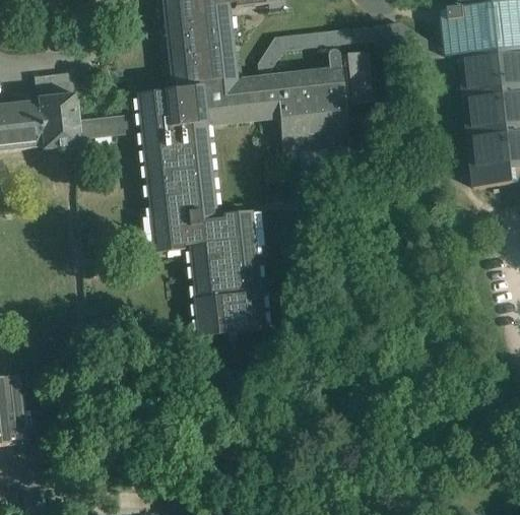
[(0,442),(23,440),(15,374),(0,375),(0,147),(40,143),(41,147),(79,142),(78,133),(92,131),(93,142),(111,141),(109,129),(140,126),(154,248),(182,245),(182,241),(189,240),(196,304),(197,304),(198,311),(189,312),(191,333),(262,325),(258,298),(249,299),(248,292),(249,292),(250,291),(251,291),(252,290),(252,288),(253,287),(253,286),(253,285),(253,284),(253,283),(252,282),(252,281),(251,281),(251,280),(250,280),(257,279),(249,208),(221,212),(221,215),(214,216),(204,122),(277,113),(281,146),(347,139),(343,102),(370,99),(365,49),(338,52),(338,51),(337,51),(337,50),(336,50),(336,49),(335,49),(335,48),(334,48),(333,48),(332,48),(331,48),(330,48),(329,48),(328,49),(327,50),(327,51),(326,51),(326,52),(326,53),(326,54),(328,68),(235,78),(226,5),(261,1),(261,0),(160,0),(168,87),(137,90),(139,113),(77,120),(74,90),(72,91),(72,87),(74,87),(73,76),(73,70),(35,74),(36,87),(36,91),(39,90),(40,94),(35,95),(35,98),(0,102),(0,442)]
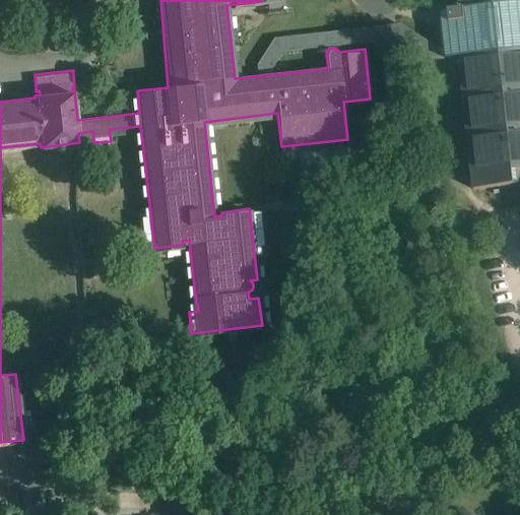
[(455,6),(440,7),(446,55),(460,53),(465,53),(478,169),(472,169),(471,169),(473,185),(514,181),(514,180),(518,180),(517,167),(519,166),(519,0),(459,0),(460,5),(455,6)]
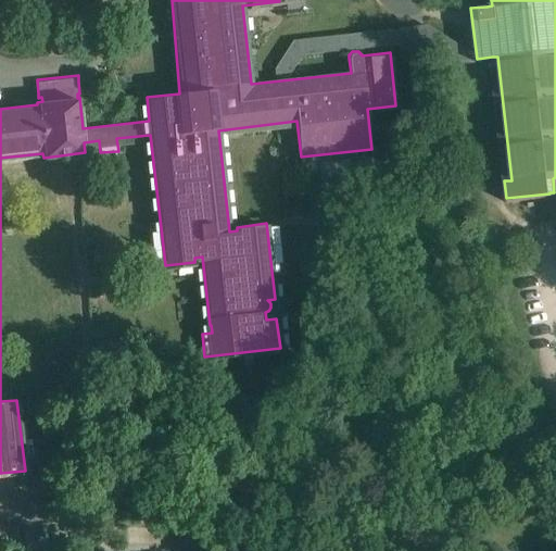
[(0,522),(0,543),(20,542),(19,521),(0,522)]
